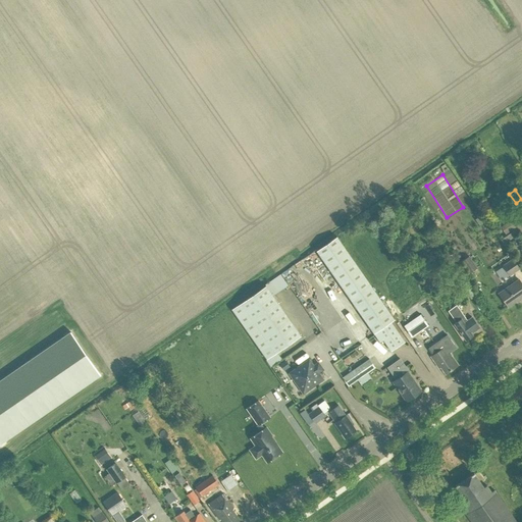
[(521,209),(518,204),(511,209),(520,221),(521,219),(521,209)]
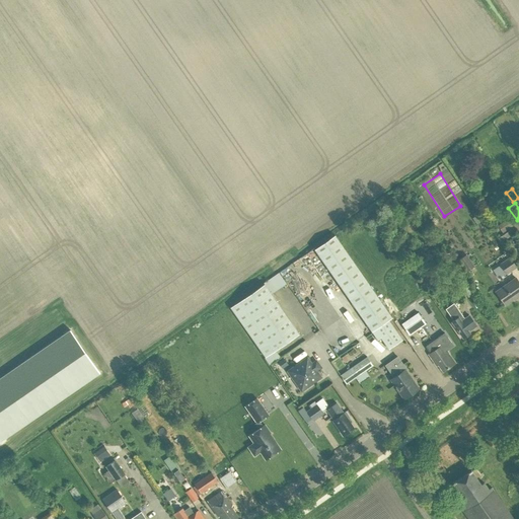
[(507,219),(497,225),(502,233),(512,226),(507,219)]
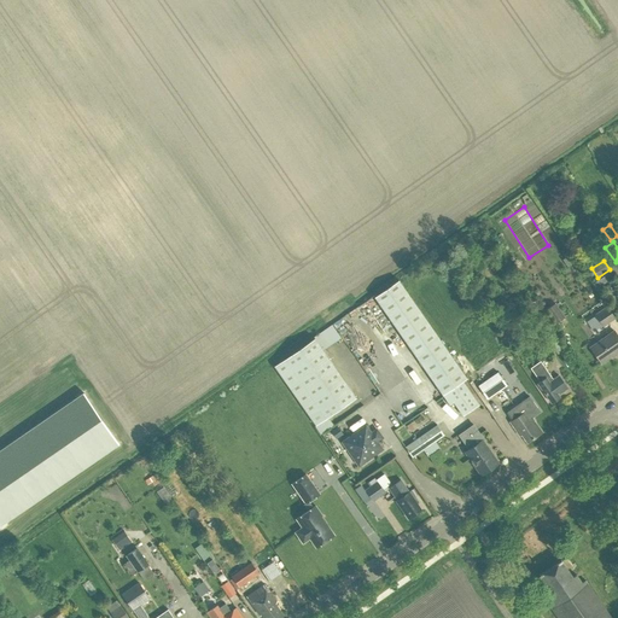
[(398,280),(374,296),(449,404),(453,402),(462,415),(479,404),(462,380),(466,378),(398,280)]
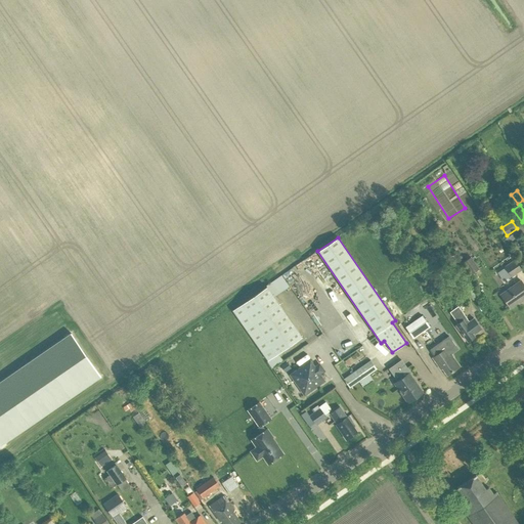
[(463,263),(471,275),(480,269),(471,257),(463,263)]
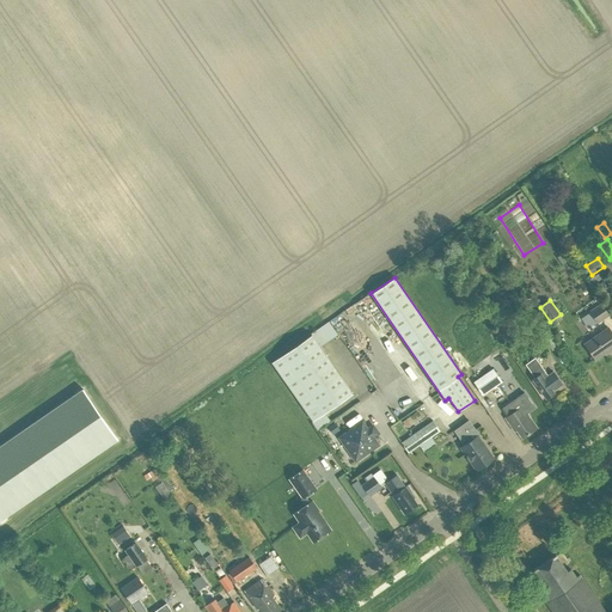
[(589,312),(598,324),(610,316),(601,303),(589,312)]
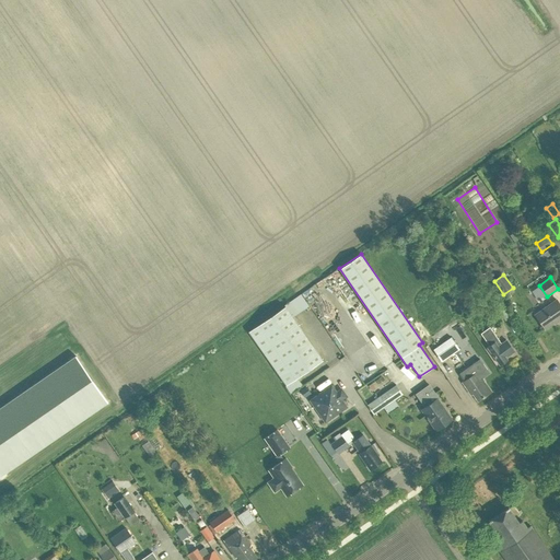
[(559,304),(557,300),(535,315),(545,329),(559,319),(559,321),(559,319),(559,304)]
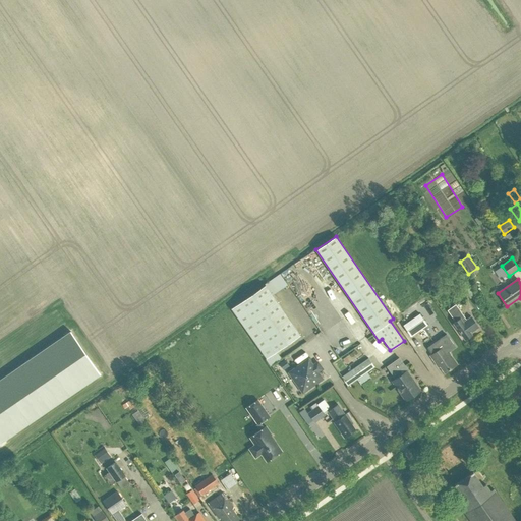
[(300,286),(305,295),(312,291),(307,282),(300,286)]
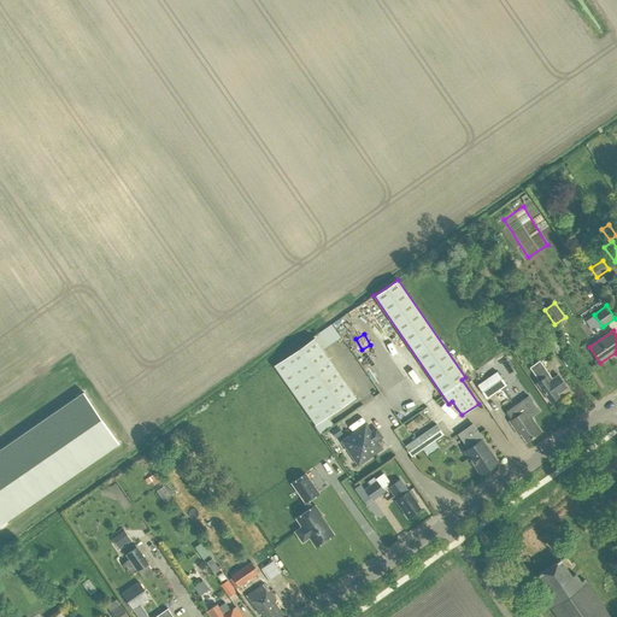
[(356,397),(313,338),(274,365),(316,424),(356,397)]
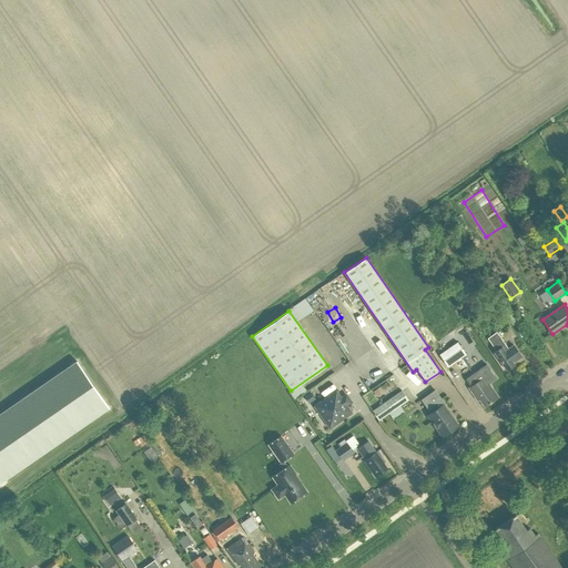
[(496,351),(494,353),(507,371),(515,365),(513,363),(521,356),(513,345),(508,348),(496,332),(487,338),(496,351)]
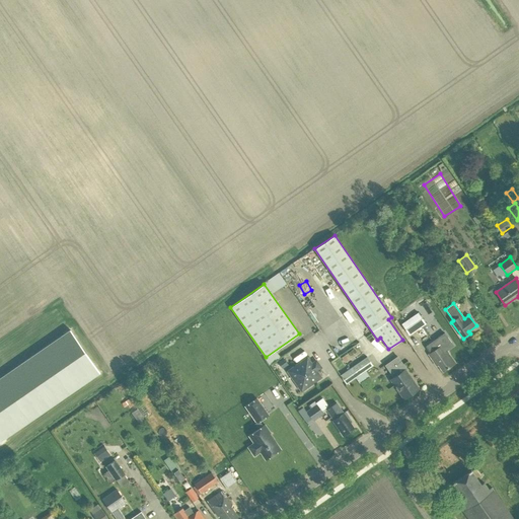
[(400,323),(409,335),(425,323),(418,312),(400,323)]
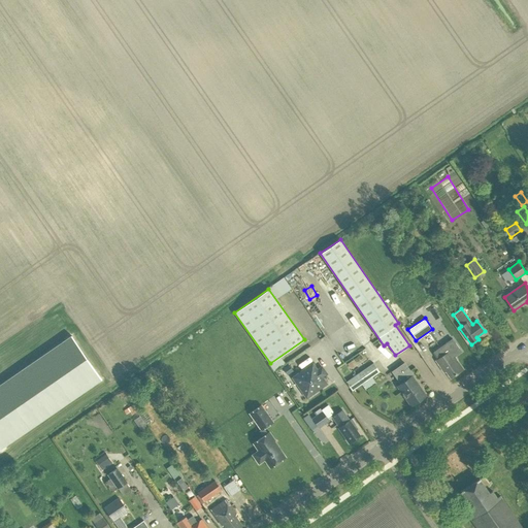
[(0,448),(101,378),(71,335),(0,385),(0,448)]
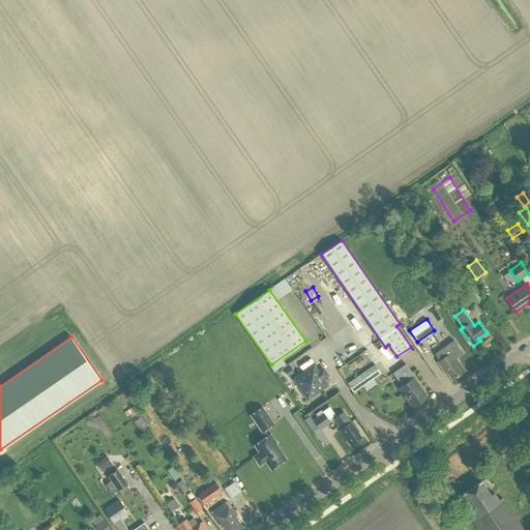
[(463,367),(455,358),(463,353),(453,340),(434,354),(439,361),(438,361),(445,374),(447,373),(452,380),(462,373),(460,370),(463,367)]
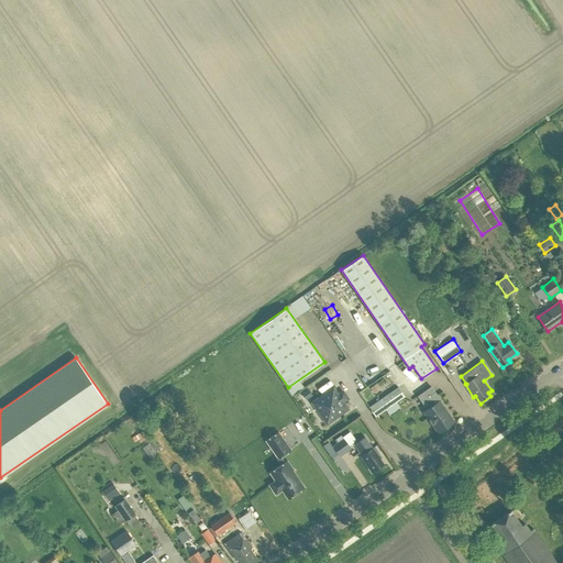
[(339,395),(333,387),(311,403),(327,424),(349,409),(343,401),(348,398),(343,392),(339,395)]
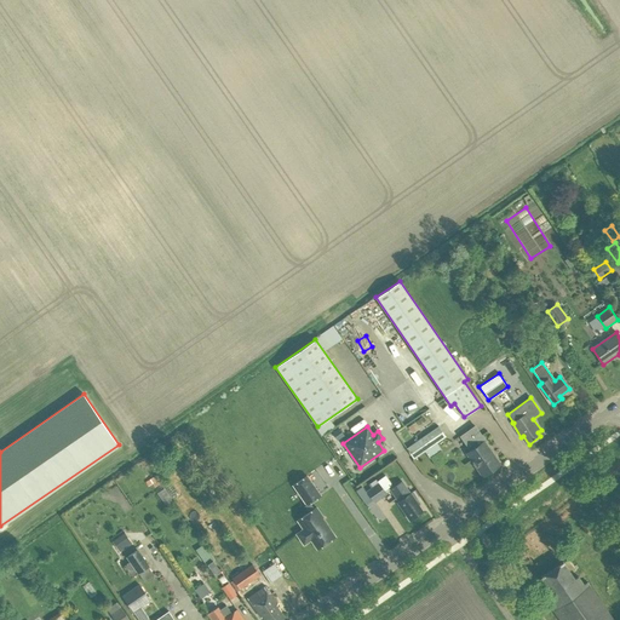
[(406,448),(413,459),(446,436),(438,426),(406,448)]
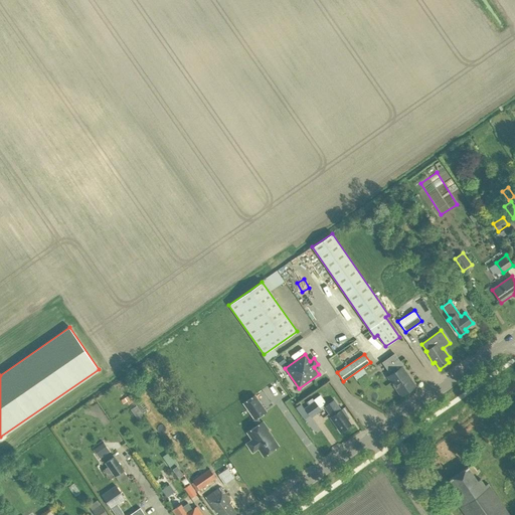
[(390,371),(391,373),(387,376),(400,396),(415,385),(402,366),(394,354),(382,362),(388,371),(390,371)]
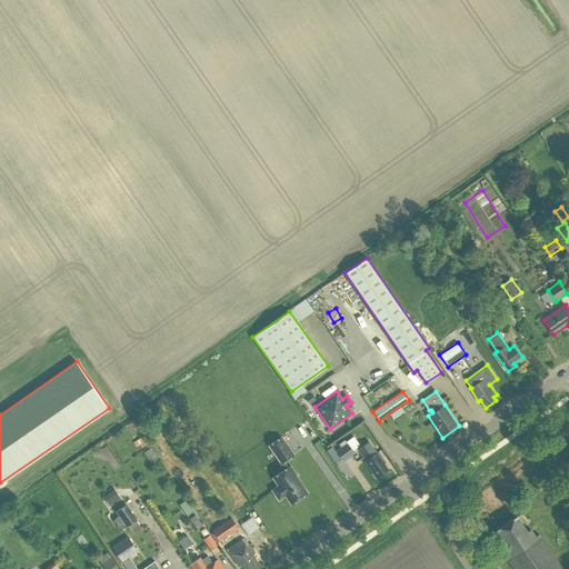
[(278,486),(271,490),(279,500),(286,495),(291,502),(290,503),(291,503),(308,492),(300,482),(299,482),(295,476),(297,475),(290,466),(288,467),(285,461),(293,455),(281,437),(269,446),(281,462),(279,463),(283,470),(272,478),(278,486)]
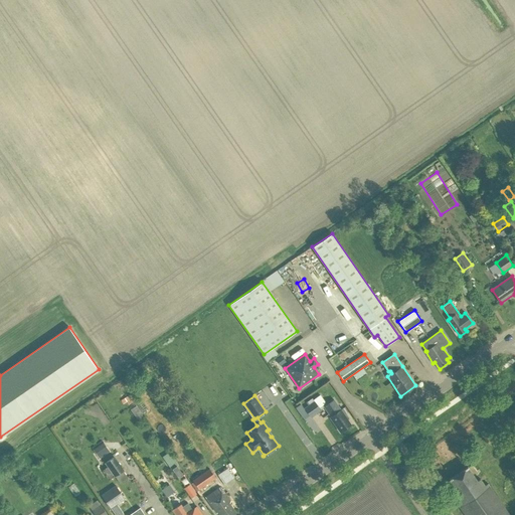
[(330,417),(340,433),(351,424),(344,415),(346,413),(342,408),(340,409),(333,399),(324,406),(331,416),(330,417)]
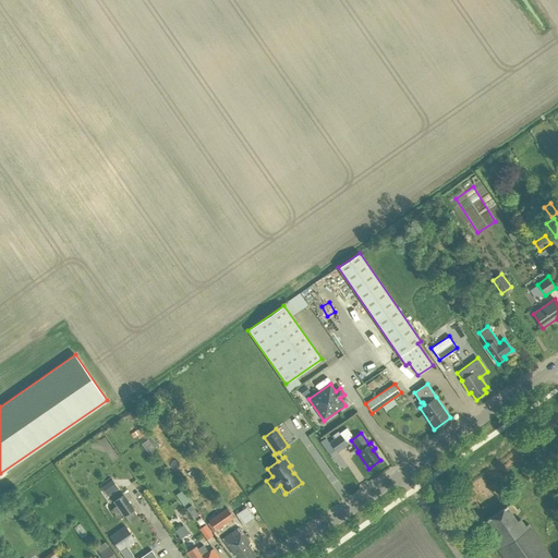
[(329,443),(336,451),(347,444),(340,435),(329,443)]
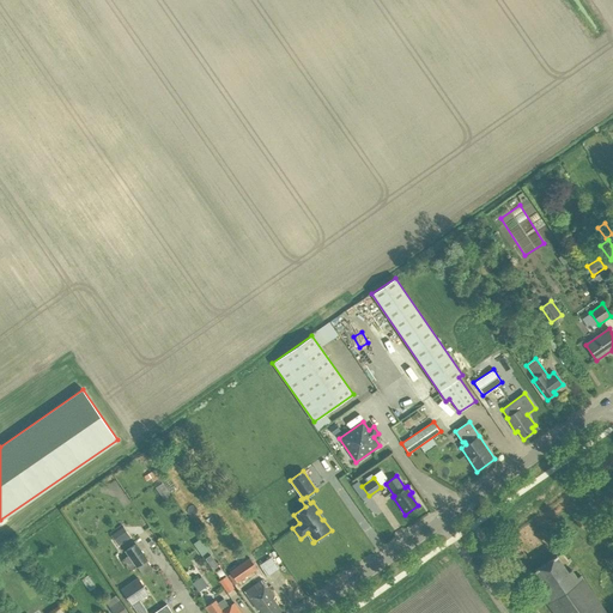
[(155,487),(163,499),(170,495),(162,483),(155,487)]
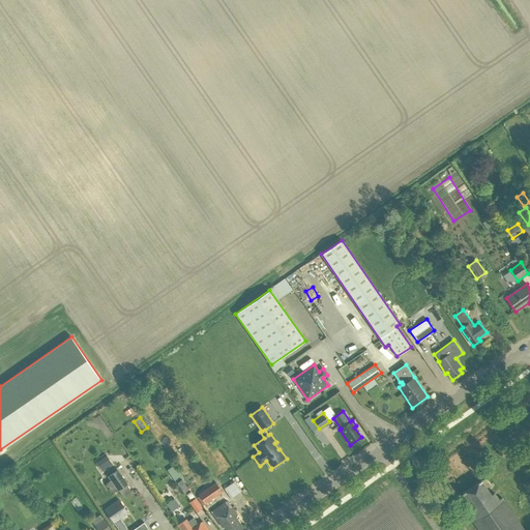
[(176,482),(177,481),(182,489),(187,486),(182,478),(183,477),(174,463),(167,468),(176,482)]
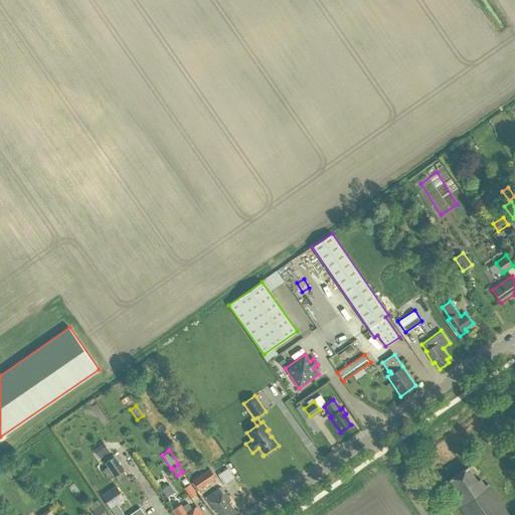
[(104,463),(114,477),(123,471),(114,456),(104,463)]
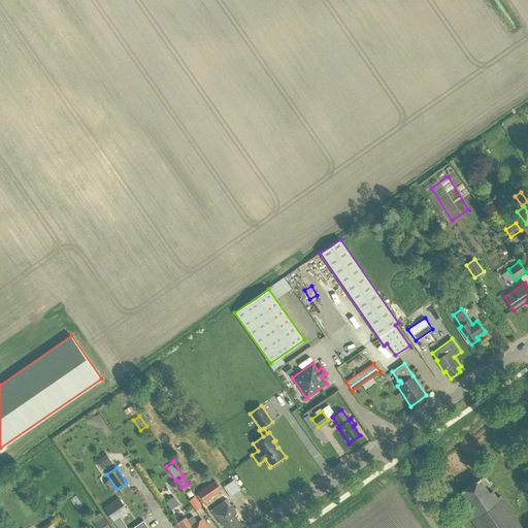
[(480,480),(480,479),(460,492),(470,506),(464,509),(476,527),(522,527),(500,496),(497,498),(492,491),(489,493),(486,489),(491,486),(485,476),(480,480)]
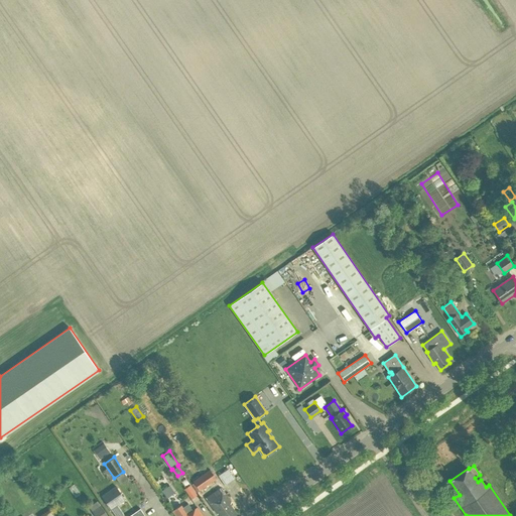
[(229,469),(219,476),(225,486),(235,479),(229,469)]
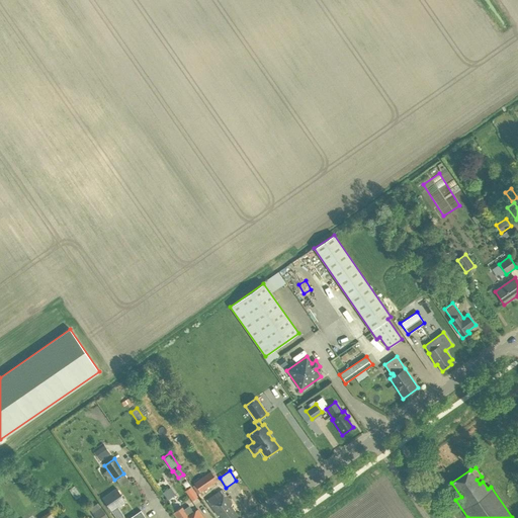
[(218,481),(211,471),(194,484),(200,493),(218,481)]
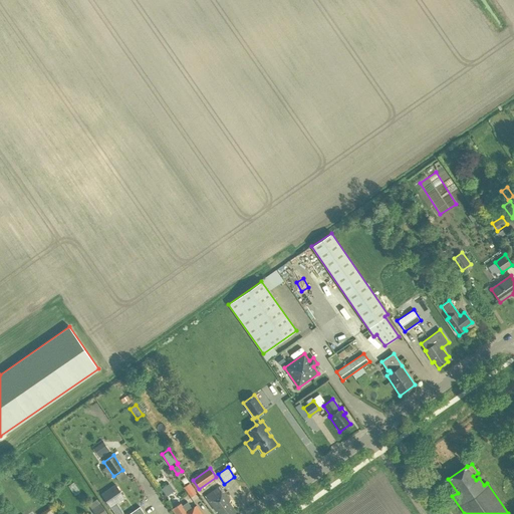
[(68,485),(75,495),(80,492),(74,482),(68,485)]
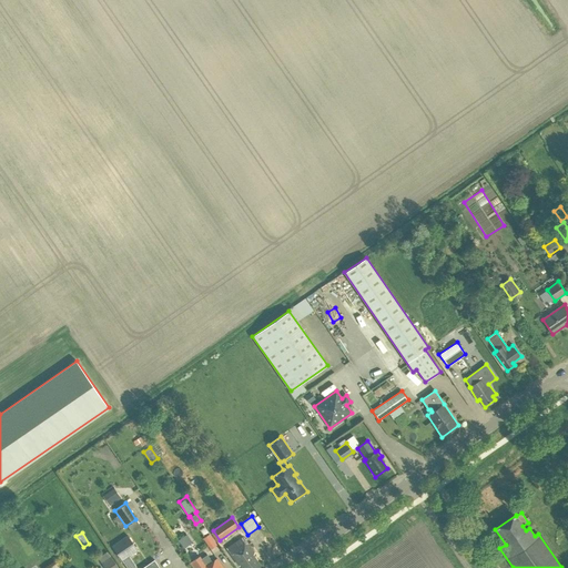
[(181,547),(190,541),(185,534),(176,538),(181,547)]
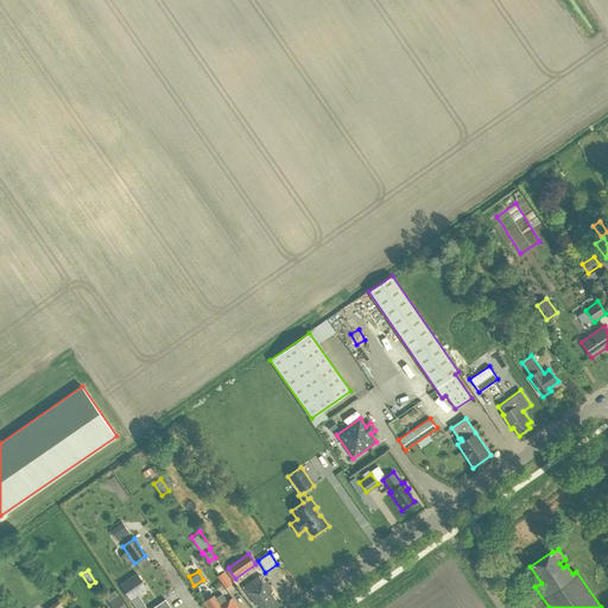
[(232,583),(223,571),(217,576),(226,588),(232,583)]
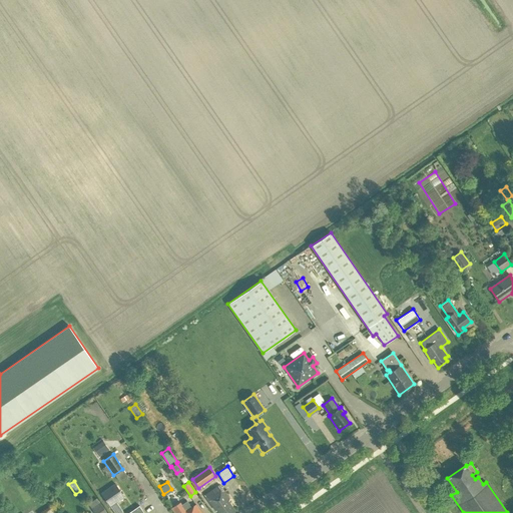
[(121,493),(115,484),(101,494),(110,506),(115,502),(116,502),(118,500),(116,497),(121,493)]
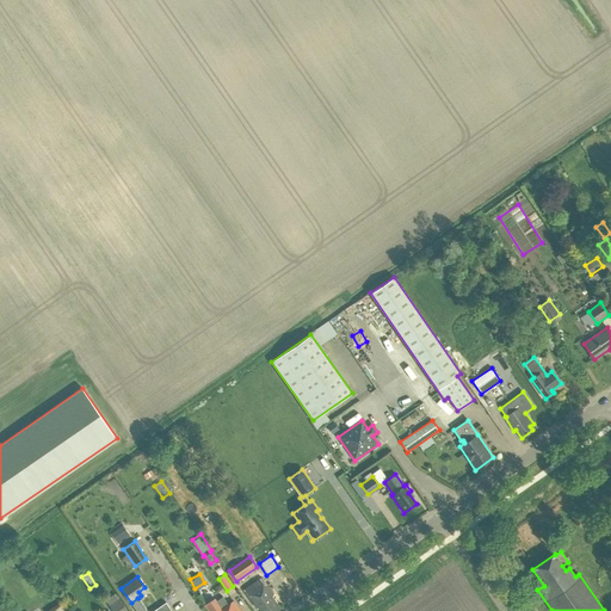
[(247,587),(245,590),(257,608),(259,608),(261,610),(275,610),(281,608),(272,597),(273,594),(267,585),(267,584),(264,579),(260,581),(259,579),(253,584),(252,585),(250,582),(246,586),(247,587)]
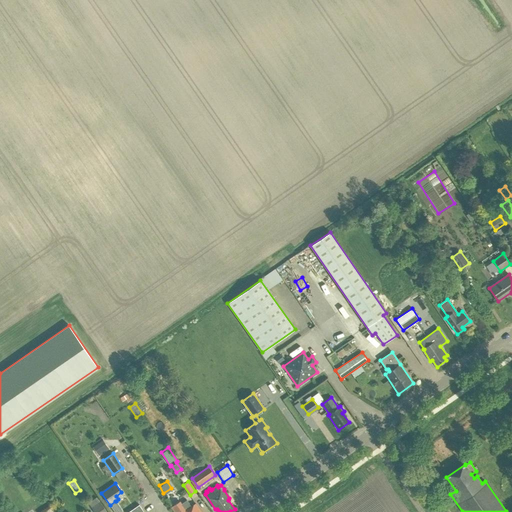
[(88,504),(94,511),(105,511),(106,511),(96,498),(88,504)]
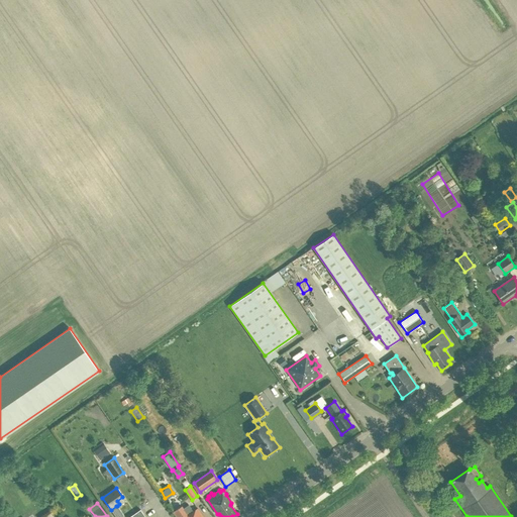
[(203,516),(197,509),(193,512),(188,505),(183,508),(182,506),(173,512),(176,516),(203,516)]
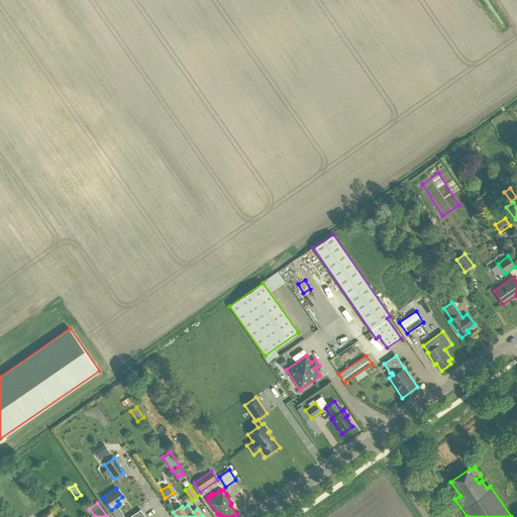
[(121,516),(123,516),(117,506),(116,506),(111,510),(115,516),(121,516)]
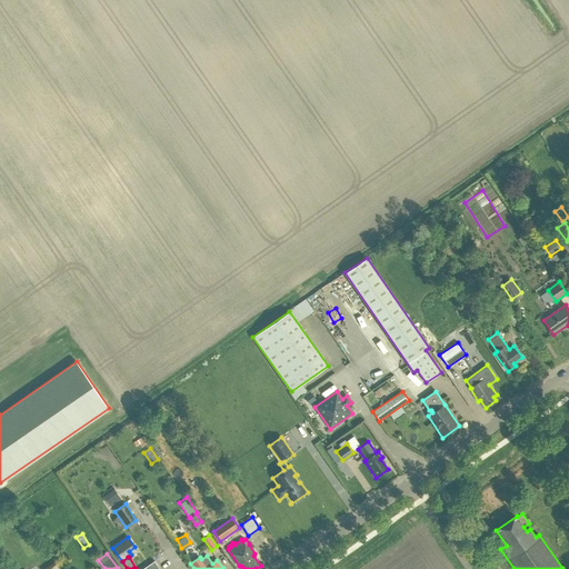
All buildings are outlined.
